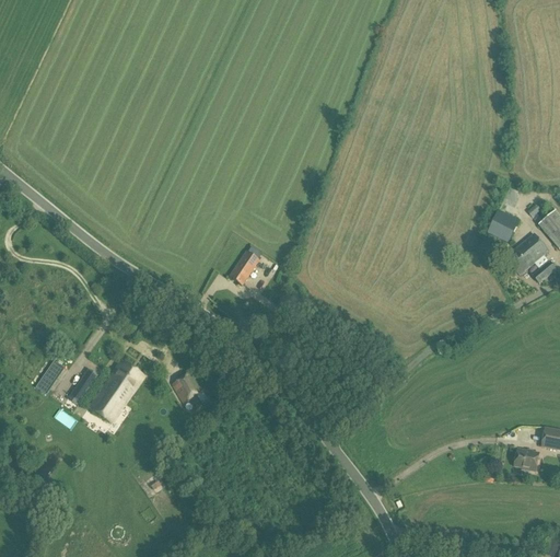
[(533,189),(535,199),(548,196),(547,186),(533,189)]
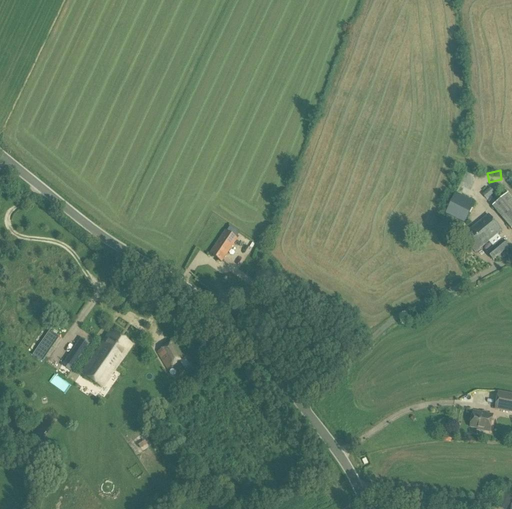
[(482,192),(487,198),(495,190),(491,185),(482,192)]
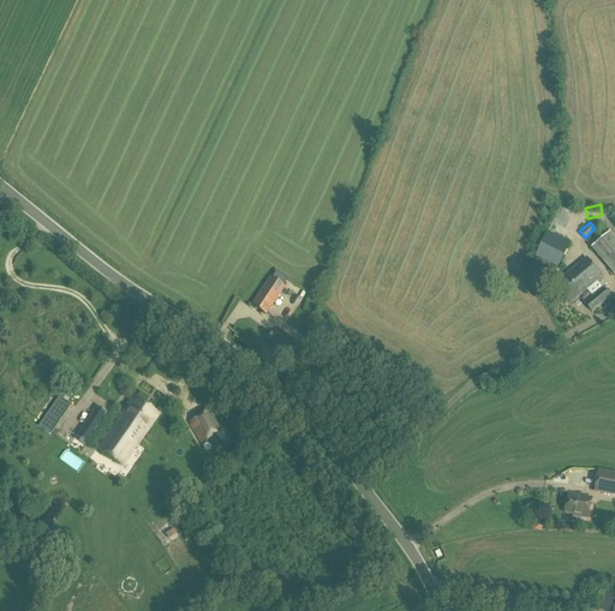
[(539,250),(557,262),(571,239),(553,228),(539,250)]
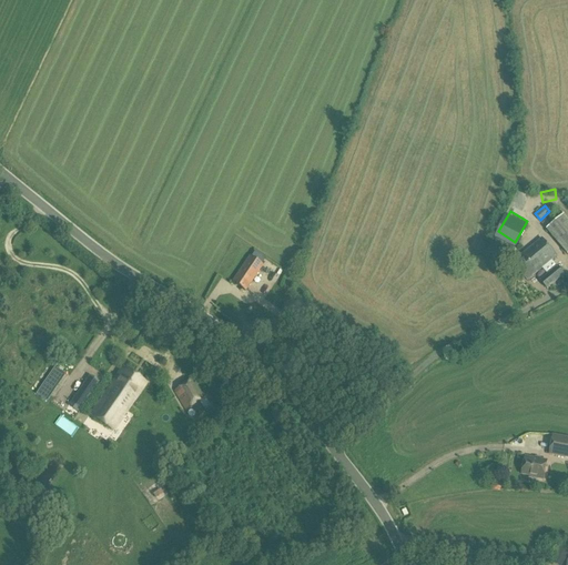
[(567,251),(567,217),(564,212),(546,228),(567,252),(567,251)]
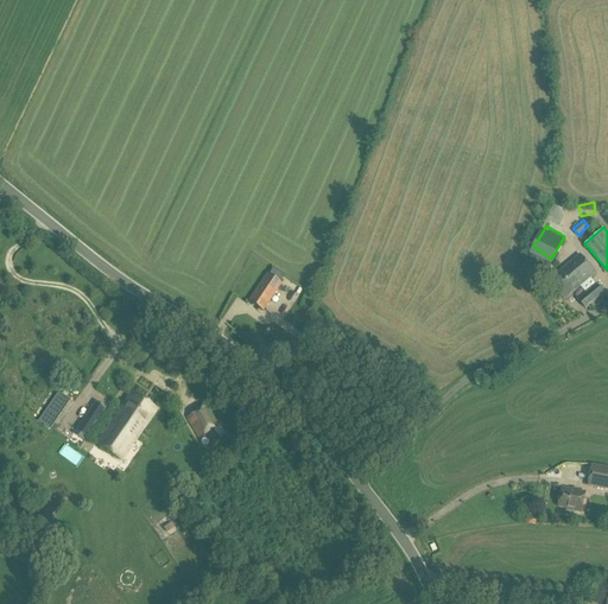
[(596,284),(590,277),(596,272),(581,252),(549,278),(564,297),(580,285),(586,292),(578,298),(586,306),(605,291),(599,281),(596,284)]
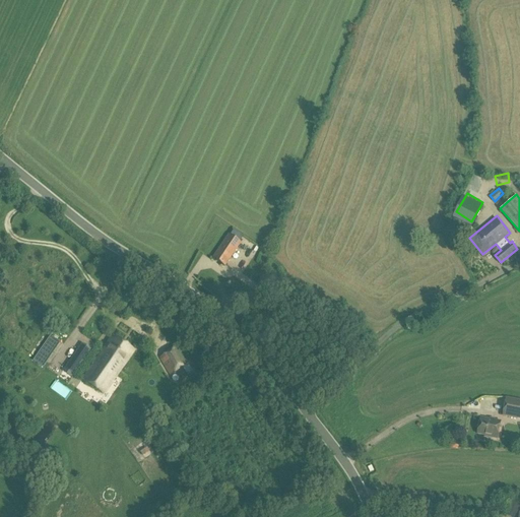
[(229,232),(223,238),(211,255),(225,264),(242,241),(229,232)]
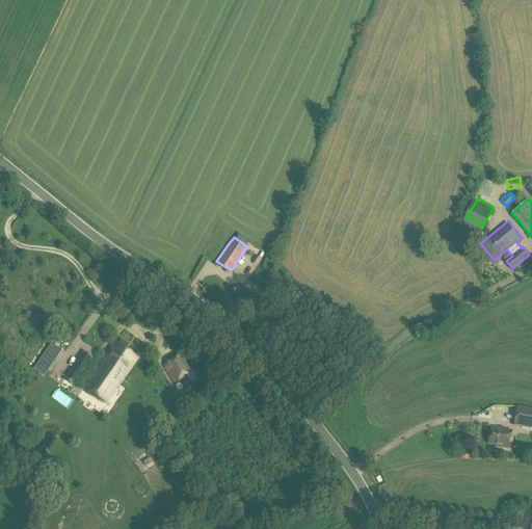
[(85,387),(106,400),(136,355),(115,342),(85,387)]
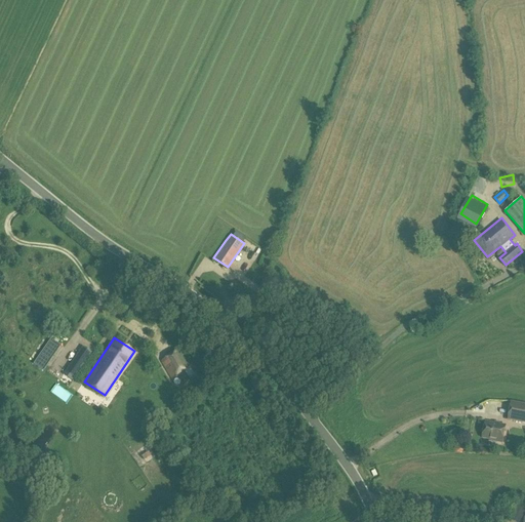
[(75,376),(92,351),(82,344),(65,369),(75,376)]
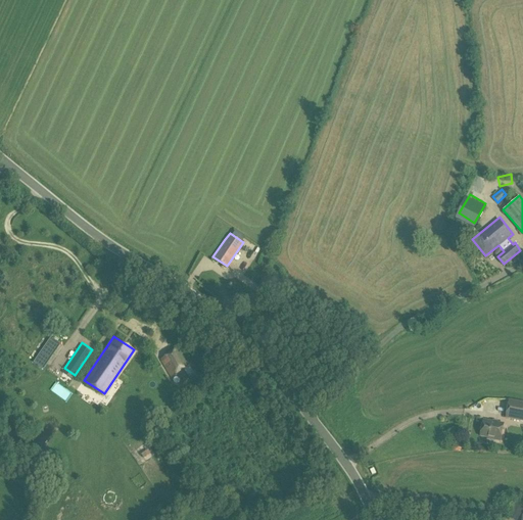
[(182,367),(189,377),(195,373),(178,344),(159,358),(171,375),(182,367)]
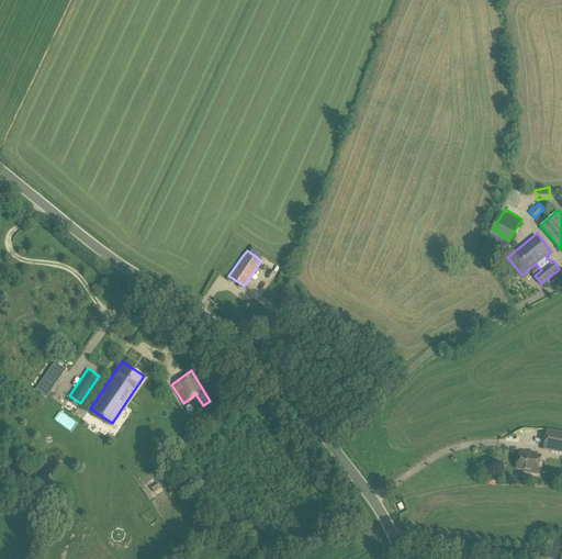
[(46,394),(54,383),(43,376),(35,387),(46,394)]
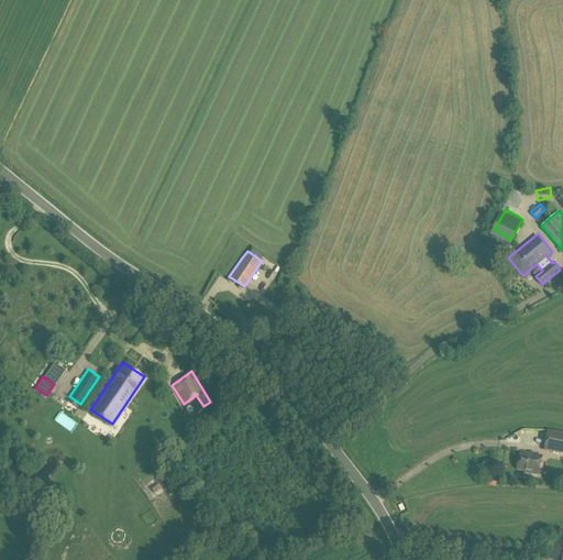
[(545,447),(562,450),(562,429),(550,428),(545,447)]
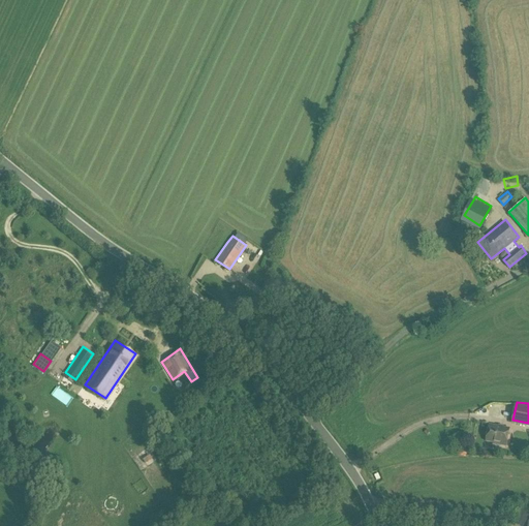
[(488,439),(500,441),(500,442),(507,444),(510,426),(491,422),(488,439)]
